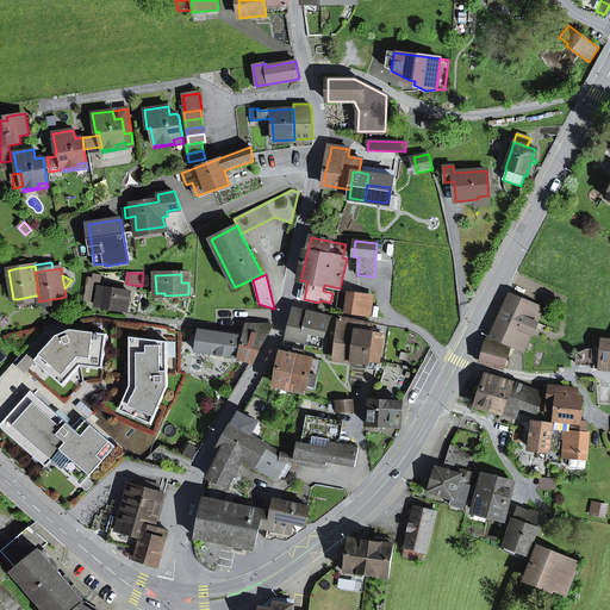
[(95,305),(128,311),(130,292),(118,291),(119,287),(111,286),(110,290),(99,288),(101,275),(94,275),(93,279),(86,278),(86,293),(85,300),(97,303),(95,305)]
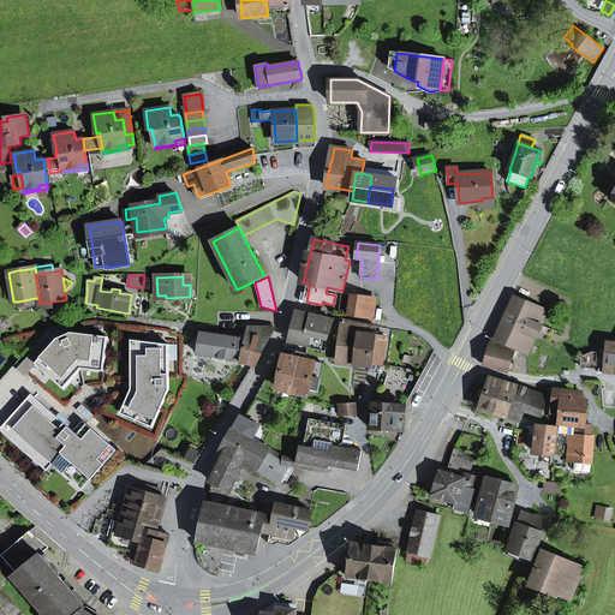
[(339,312),(350,314),(352,297),(341,294),(339,312)]
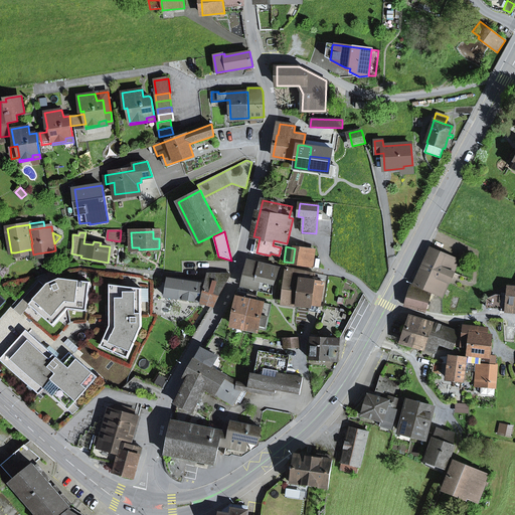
[(293,263),(293,265),(313,268),(315,251),(295,248),(293,263)]
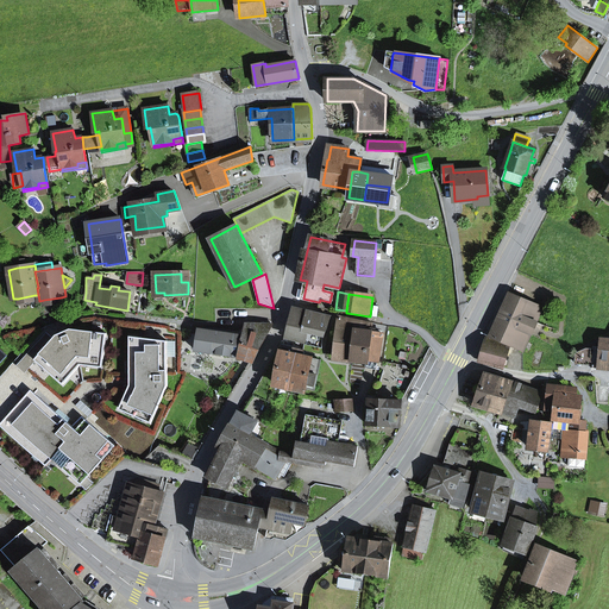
[(509,295),(490,337),(509,346),(523,352),(541,309),(509,295)]
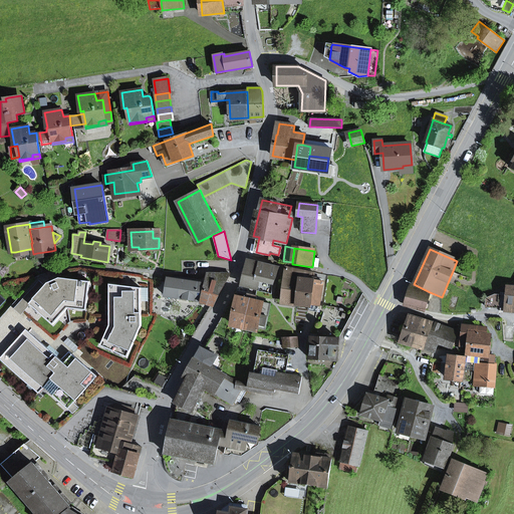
[(249,261),(243,286),(255,289),(257,279),(273,283),(276,277),(278,268),(274,266),(249,261)]
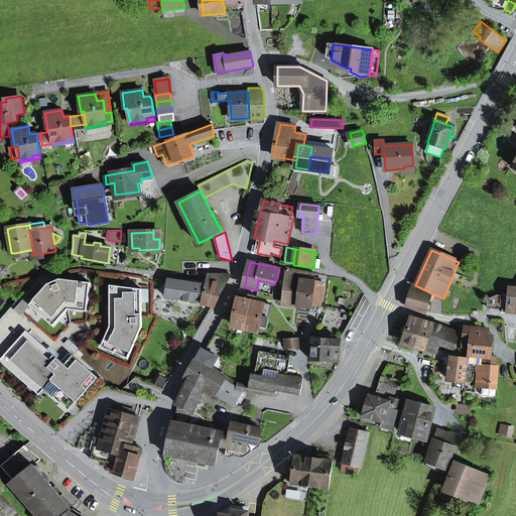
[(285,278),(282,302),(299,305),(302,279),(314,281),(314,279),(313,278),(315,274),(299,270),(287,268),(286,278),(285,278)]
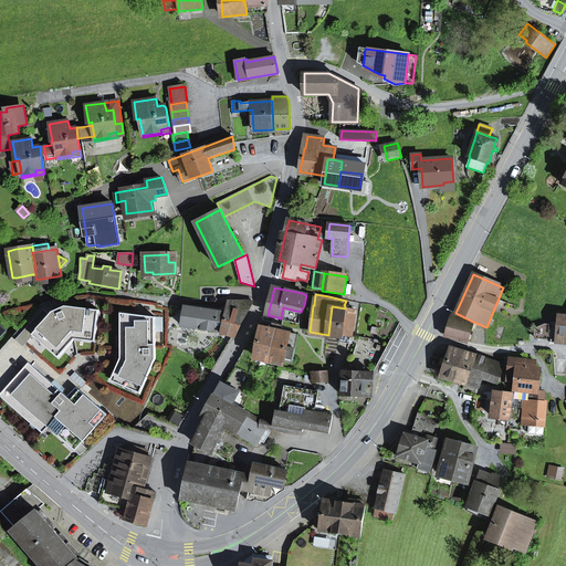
[(222,332),(222,334),(236,338),(245,315),(247,316),(253,302),(240,301),(229,304),(226,313),(222,332)]
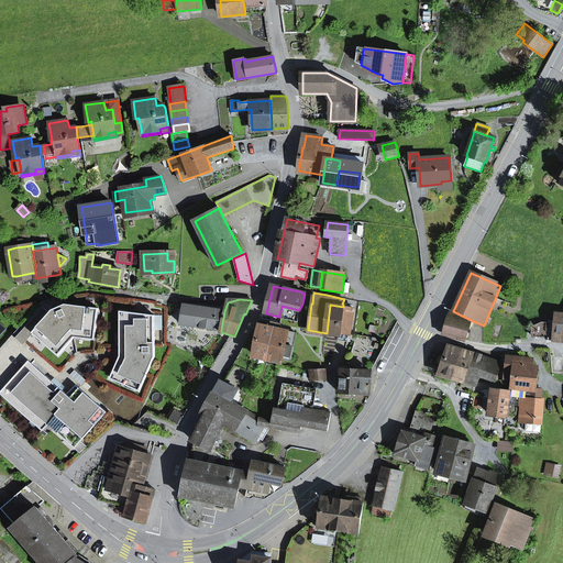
[(184,305),(181,324),(221,330),(224,311),(216,310),(217,306),(198,304),(198,307),(184,305)]
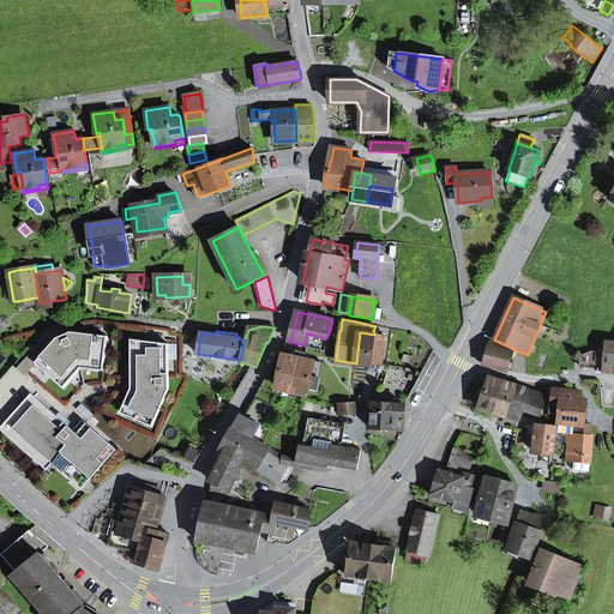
[(104,362),(108,337),(72,332),(58,338),(54,342),(40,359),(55,373),(52,377),(64,389),(82,368),(94,369),(95,362),(104,362)]
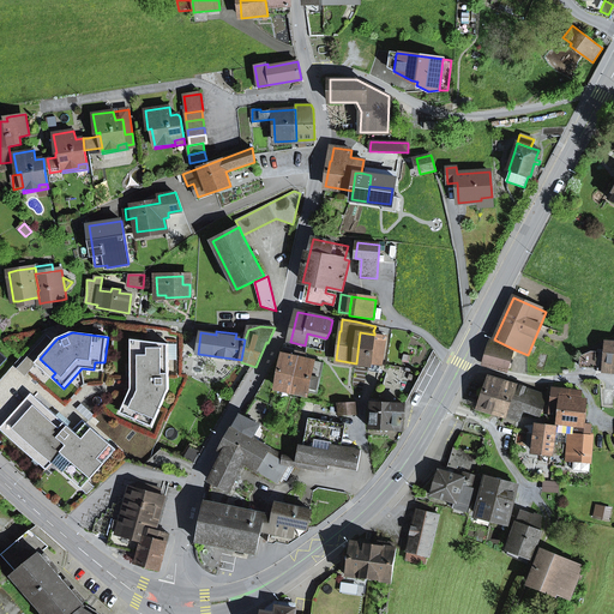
[(374,335),(360,332),(356,363),(369,366),(369,362),(381,363),(385,337),(378,336),(378,332),(374,332),(374,335)]
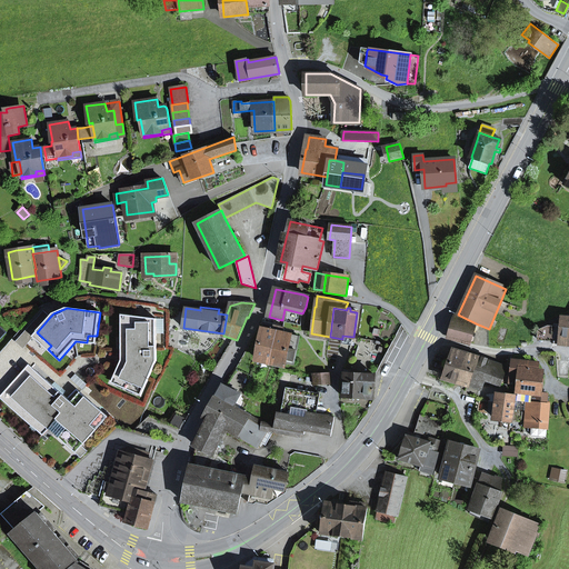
[(157,319),(121,315),(121,343),(128,343),(128,359),(121,360),(116,373),(121,377),(118,386),(141,396),(157,361),(157,333),(157,319)]
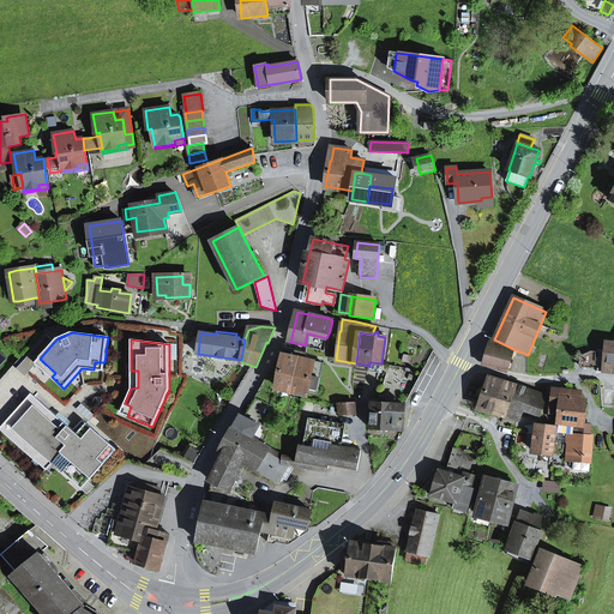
[(507,371),(513,349),(494,339),(494,341),(492,341),(489,345),(483,363),(507,371)]
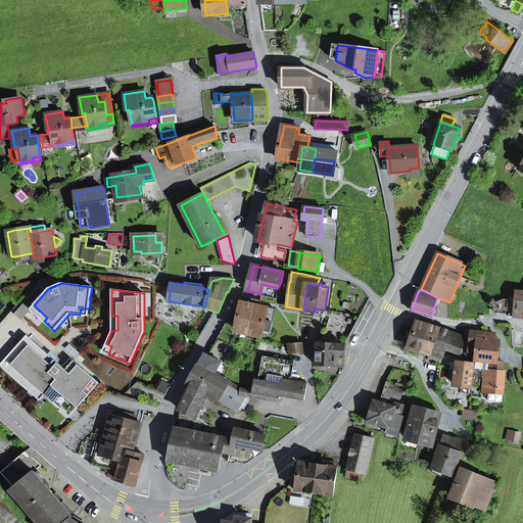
[(522,292),(517,292),(516,298),(510,297),(509,300),(508,313),(508,316),(522,317),(522,292)]
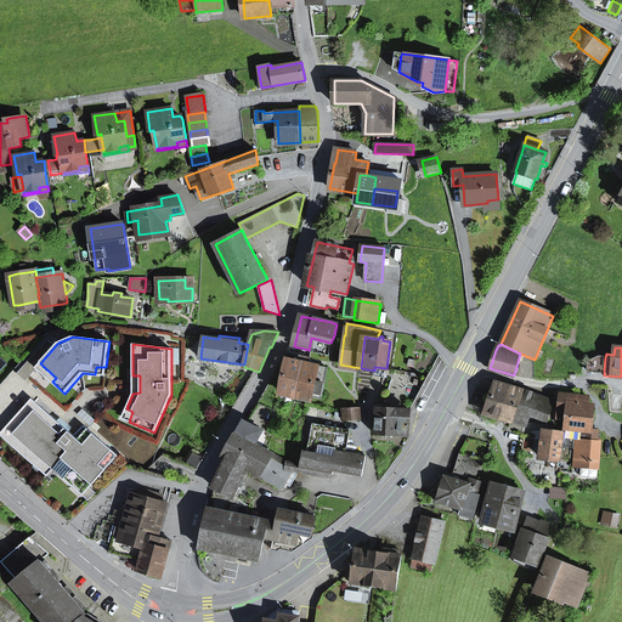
[(281,393),(295,396),(304,357),(300,356),(300,360),(289,356),(281,393)]
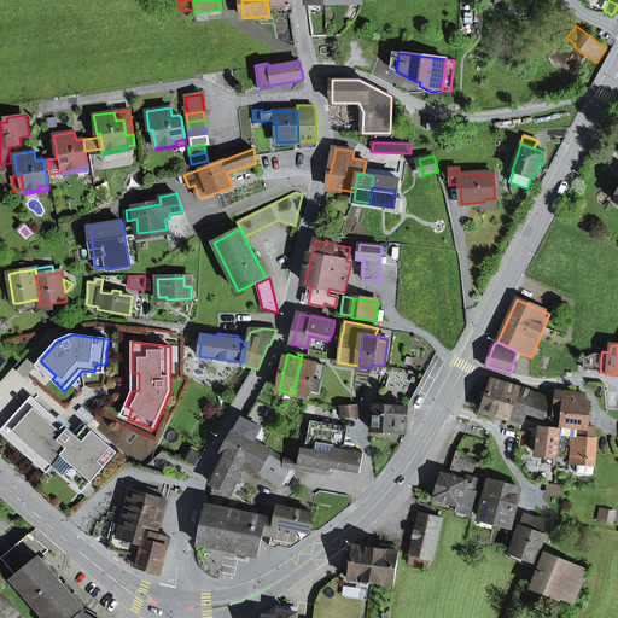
[(584,359),(583,368),(600,369),(601,355),(595,354),(584,359)]
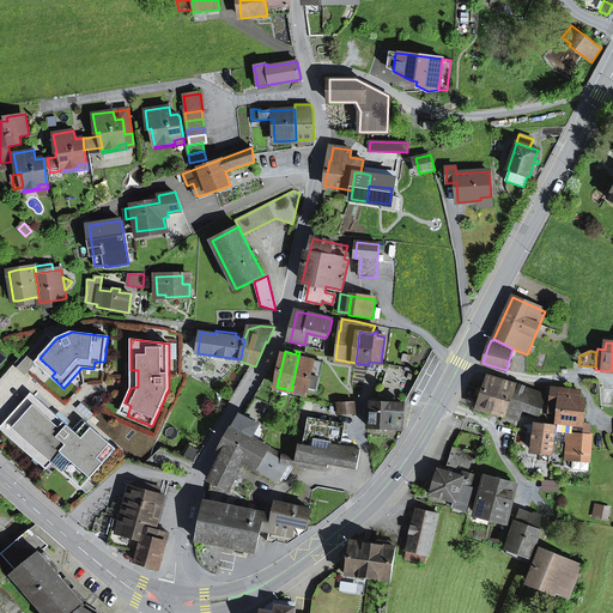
[(305,353),(299,352),(291,390),(307,394),(308,388),(317,389),(322,363),(314,360),(314,359),(304,357),(305,353)]
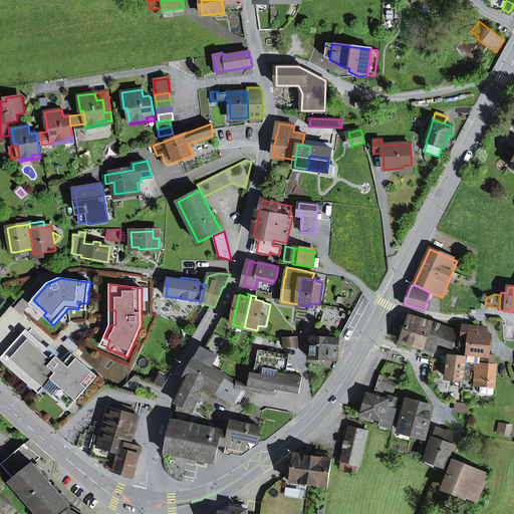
[(43,315),(46,312),(33,300),(29,304),(43,315)]
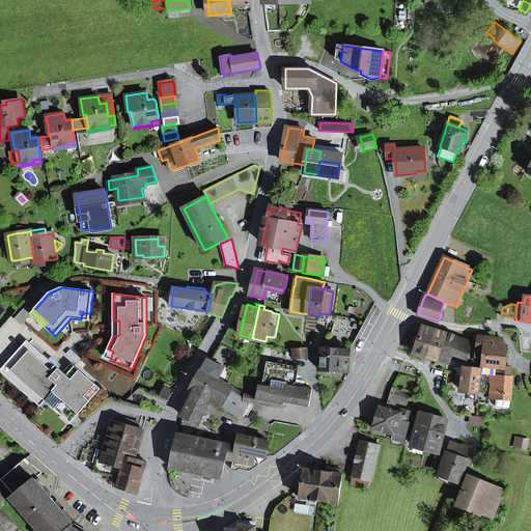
[(318,322),(329,323),(330,314),(319,313),(319,316),(318,322)]
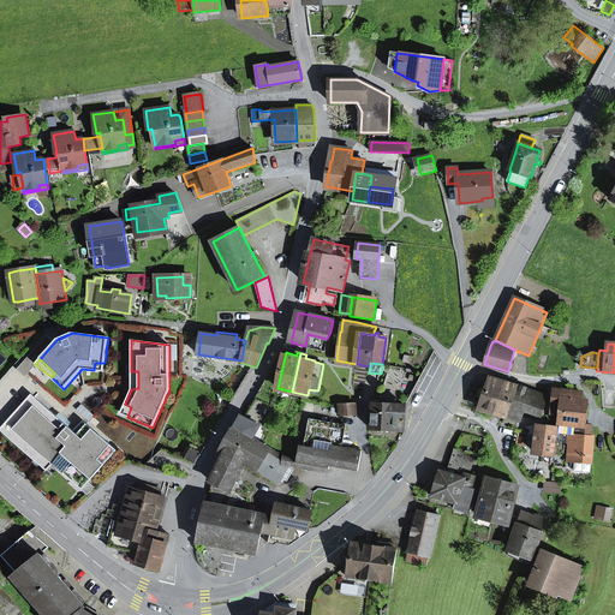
[(490,376),(479,407),(495,412),(505,381),(490,376)]
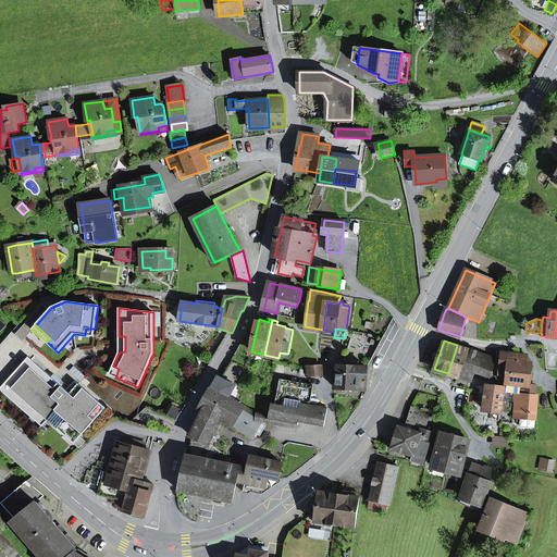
[(448,373),(459,376),(459,375),(460,373),(469,349),(457,345),(448,373)]
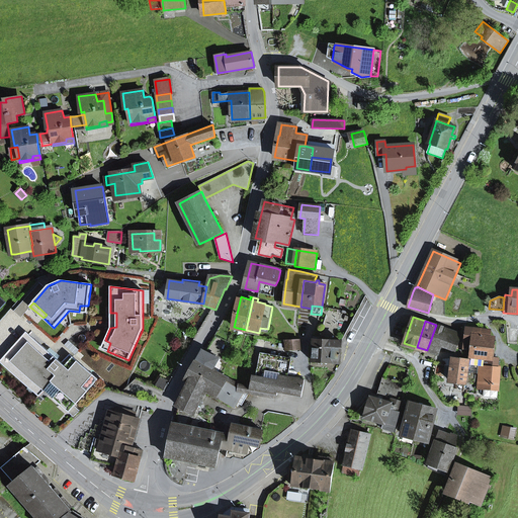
[(436,325),(428,347),(438,351),(441,345),(455,350),(460,335),(446,330),(446,329),(436,325)]
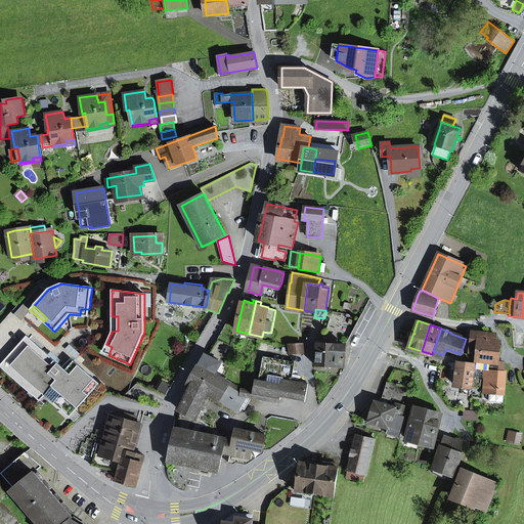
[(504,363),(498,363),(499,350),(496,350),(497,346),(497,344),(494,343),(495,335),(472,332),(470,352),(478,353),(477,359),(478,359),(474,365),(466,363),(459,362),(455,386),(470,388),(471,377),(485,379),(484,386),(490,387),(489,393),(504,395),(506,373),(503,373),(504,363)]
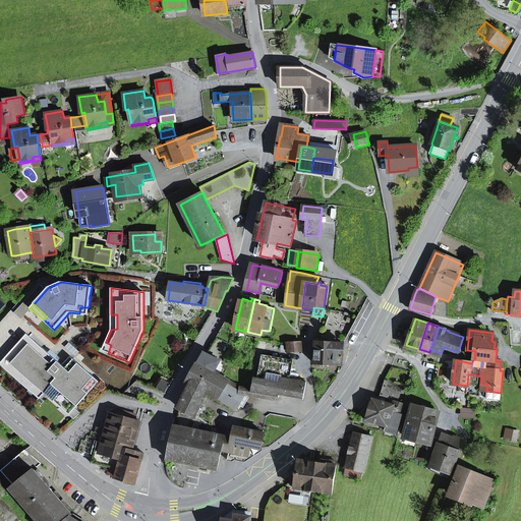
[(0,363),(2,365),(25,339),(30,336),(26,334),(0,363)]
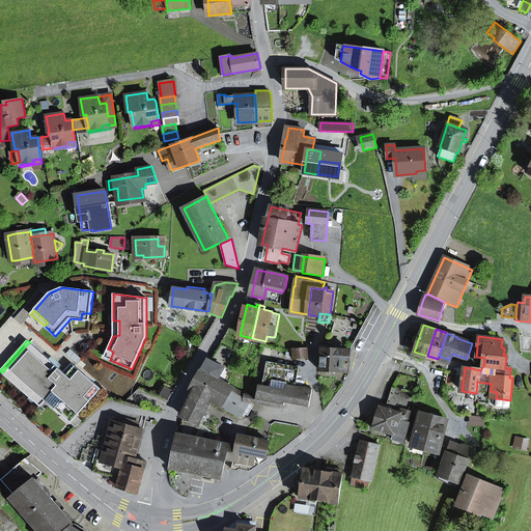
[(77,416),(101,389),(75,366),(66,375),(64,373),(63,372),(58,368),(49,360),(30,342),(26,345),(2,372),(40,407),(46,401),(76,427),(82,421),(77,416)]
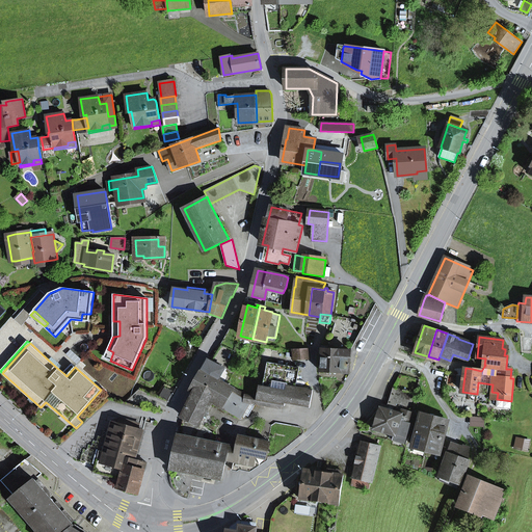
[(104,358),(110,361),(113,352),(108,349),(104,358)]
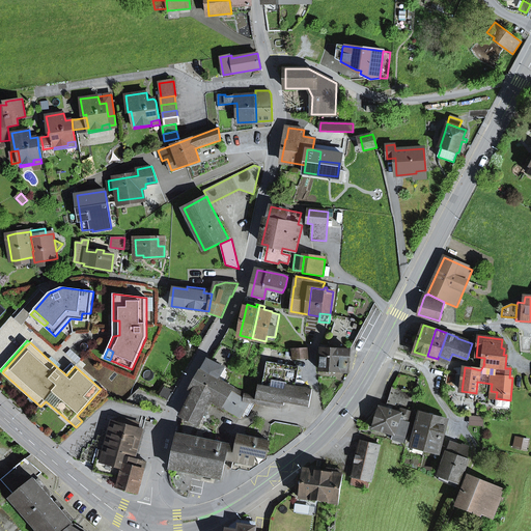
[(319,370),(348,372),(351,351),(342,350),(322,348),(319,370)]
